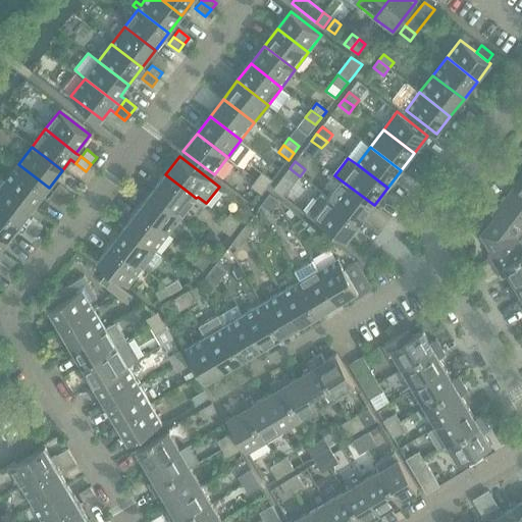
[(18,164),(5,181),(36,205),(49,188),(18,164)]
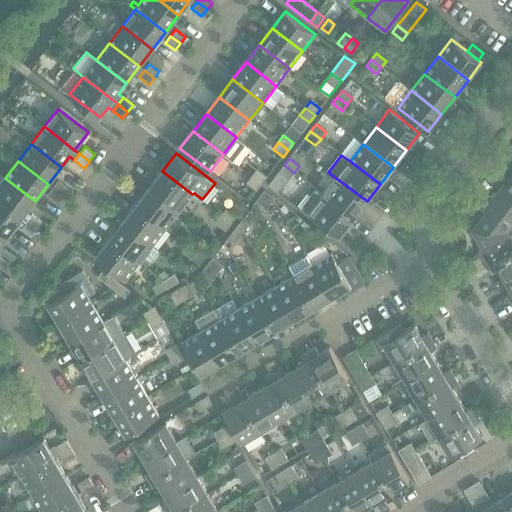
[(278,193),(294,173),(284,165),(268,185),(278,193)]
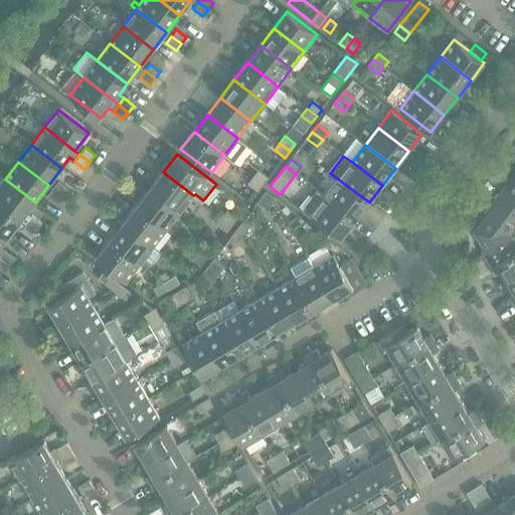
[(253,177),(264,185),(269,179),(259,171),(253,177)]
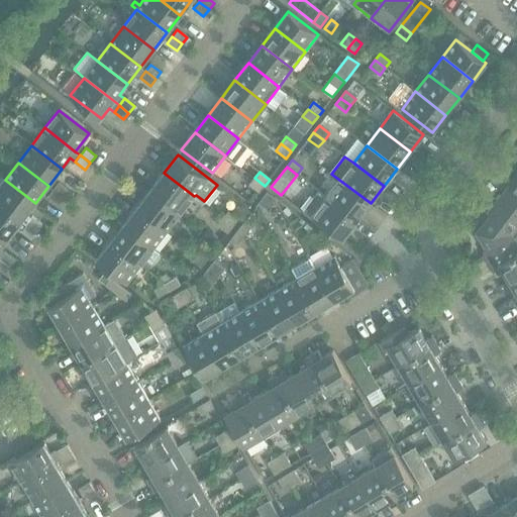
[(181,213),(194,196),(164,173),(150,190),(181,213)]
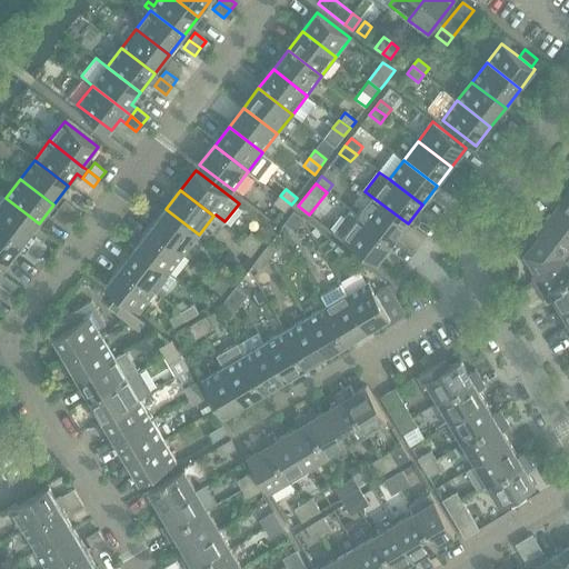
[(568,192),(559,206),(568,213),(568,192)]
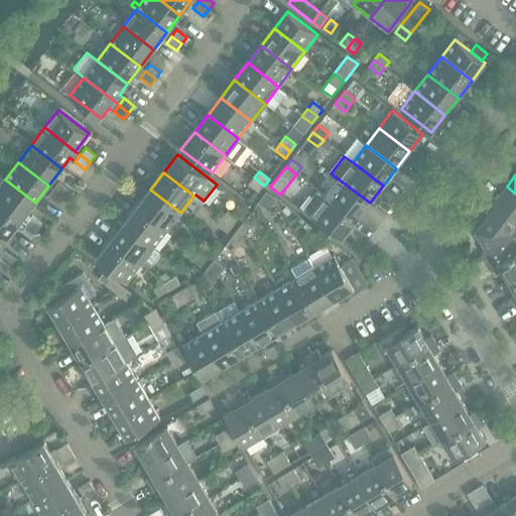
[(258,192),(264,185),(254,177),(248,184),(258,192)]
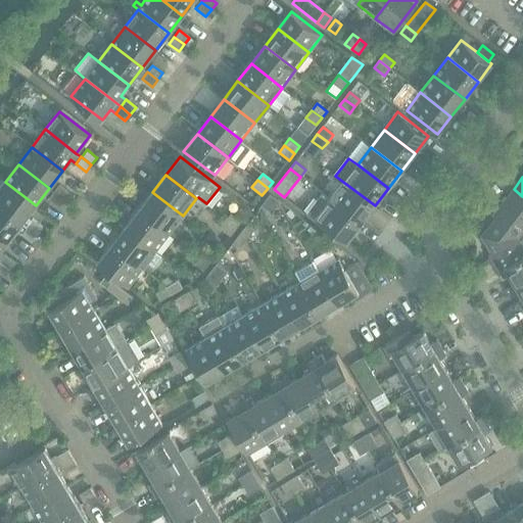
[(5,182),(0,187),(0,205),(22,223),(36,205),(5,182)]
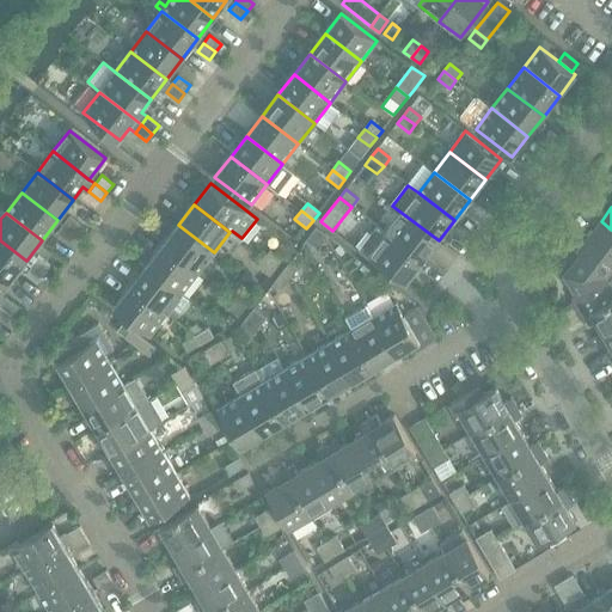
[(422,261),(439,240),(402,213),(386,233),(422,261)]
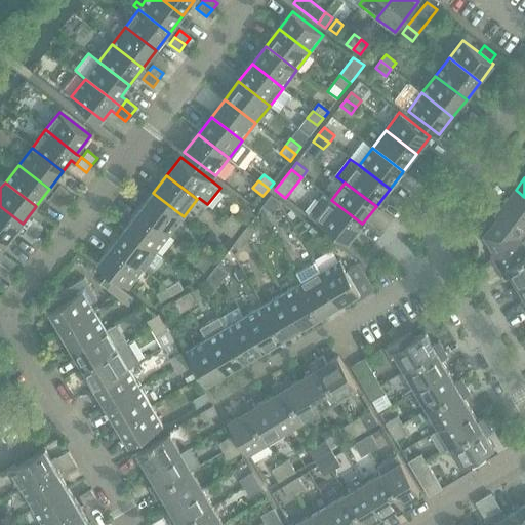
[(54,192),(65,200),(70,193),(59,186),(54,192)]
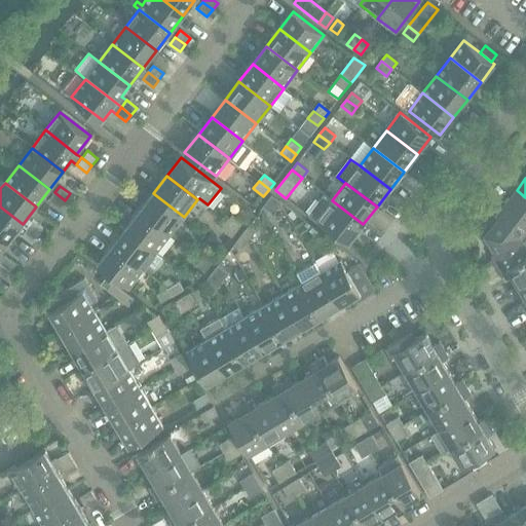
[(518,242),(525,231),(525,197),(517,190),(496,218),(498,220),(484,238),(497,259),(523,245),(520,246),(518,242)]
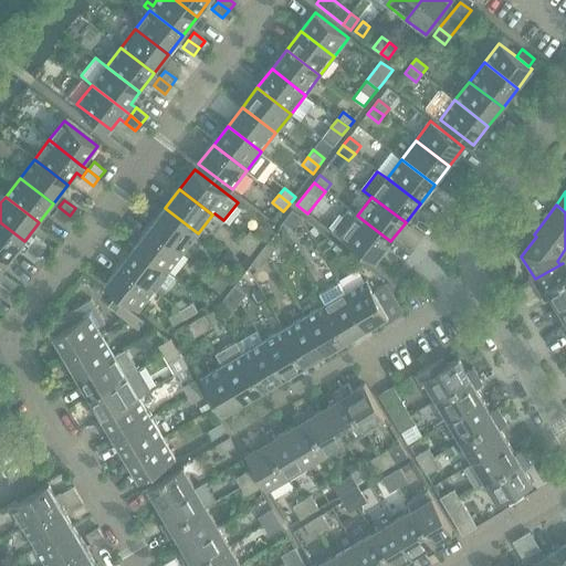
[(64,223),(70,216),(59,207),(53,215),(64,223)]
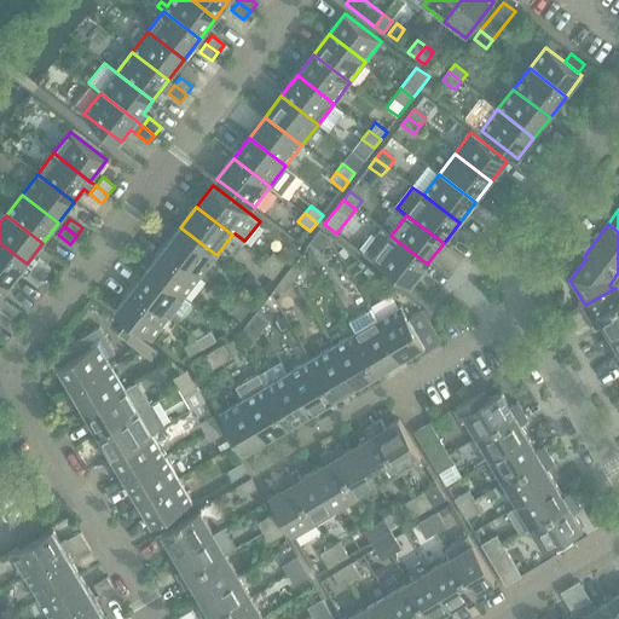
[(201,276),(217,255),(180,227),(165,248),(201,276)]
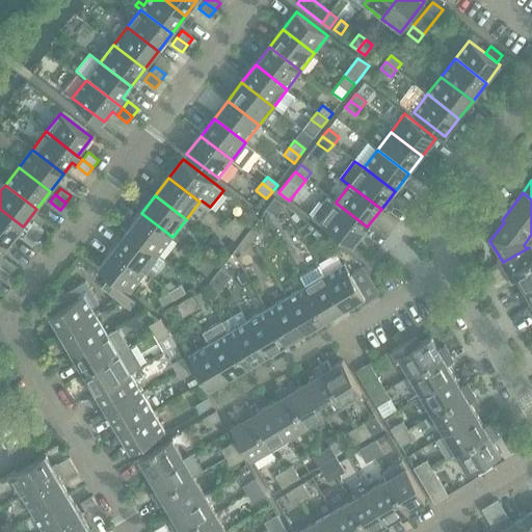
[(336,203),(327,195),(311,217),(320,223),(322,221),(353,245),(367,227),(336,203)]
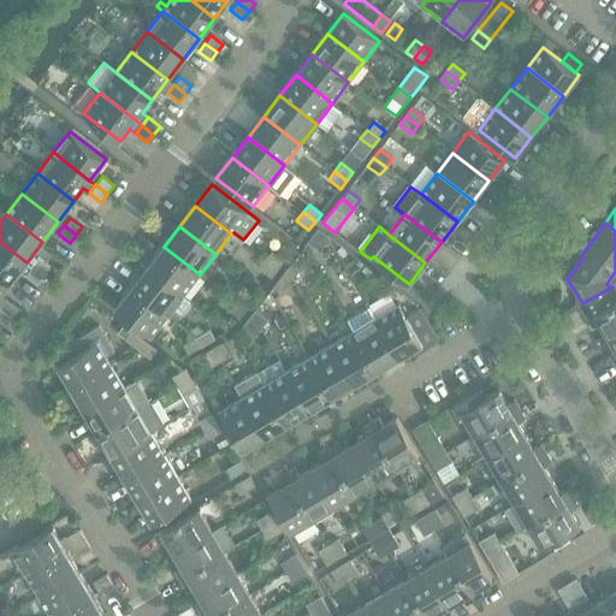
[(318,230),(308,242),(317,248),(326,237),(318,230)]
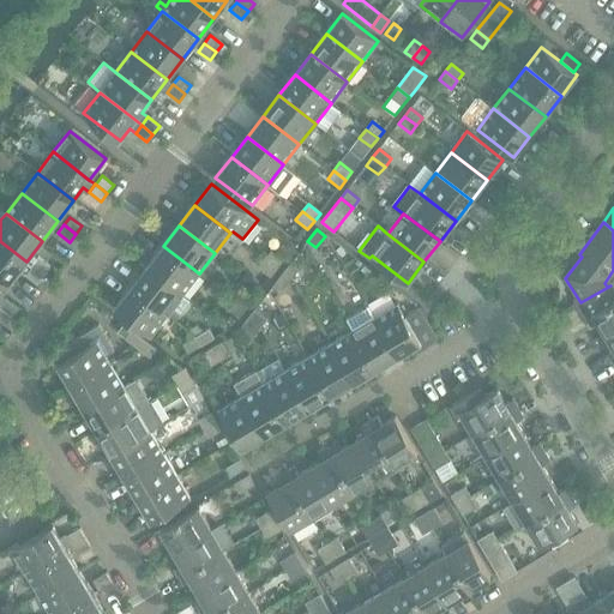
[(0,241),(0,274),(11,282),(20,270),(25,274),(26,272),(30,268),(32,265),(26,262),(0,241)]
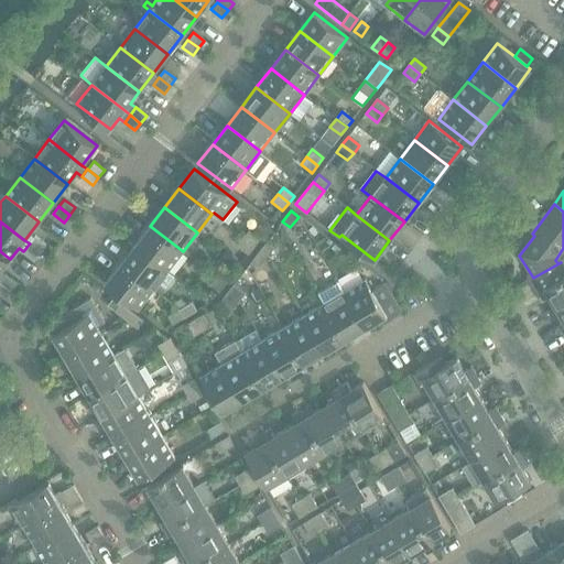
[(169,270),(183,251),(150,226),(134,245),(169,270)]
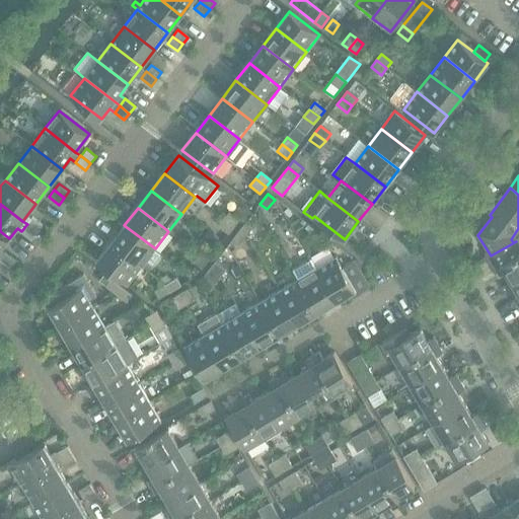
[(224,219),(234,227),(239,220),(229,213),(224,219)]
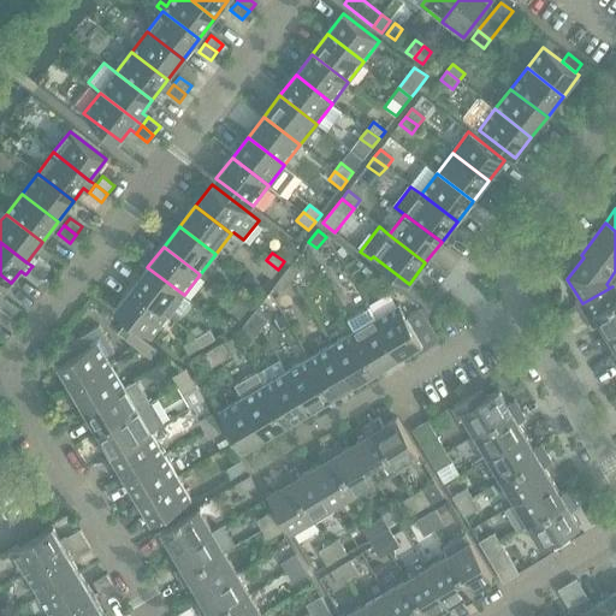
[(39,259),(33,266),(45,276),(51,267),(39,259)]
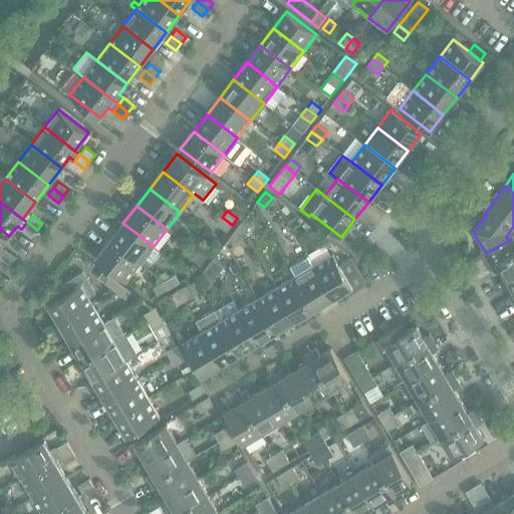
[(227,232),(232,225),(222,217),(217,224),(227,232)]
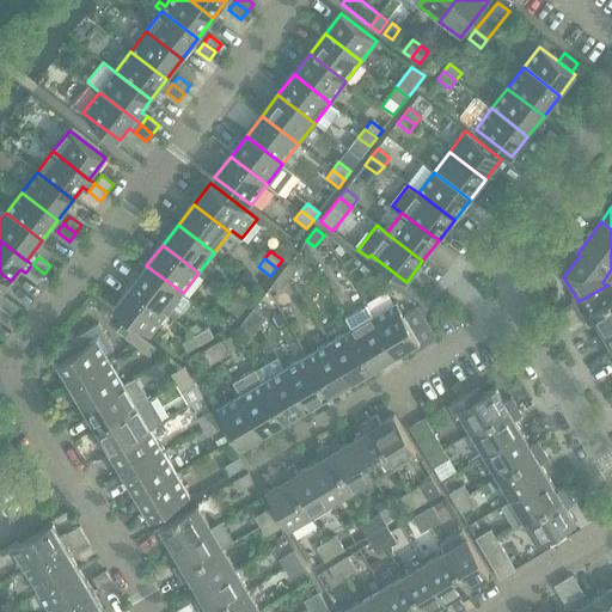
[(282,271),(291,277),(300,267),(292,259),(282,271)]
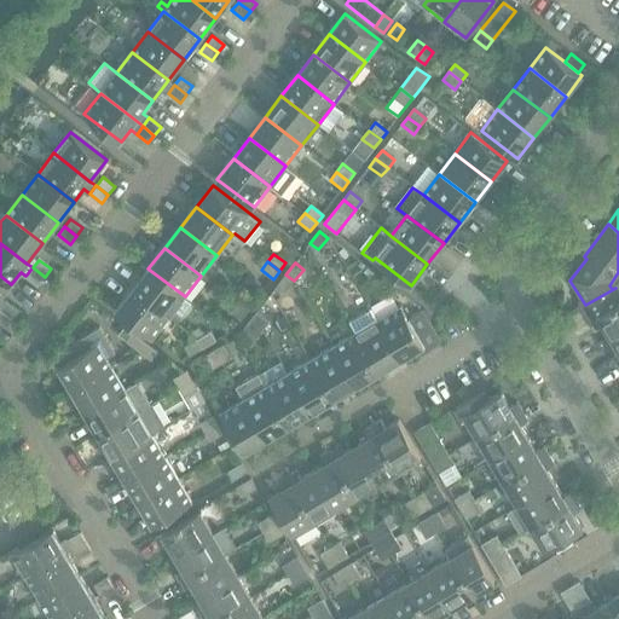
[(27,275),(25,276),(38,285),(45,277),(33,267),(30,270),(27,275)]
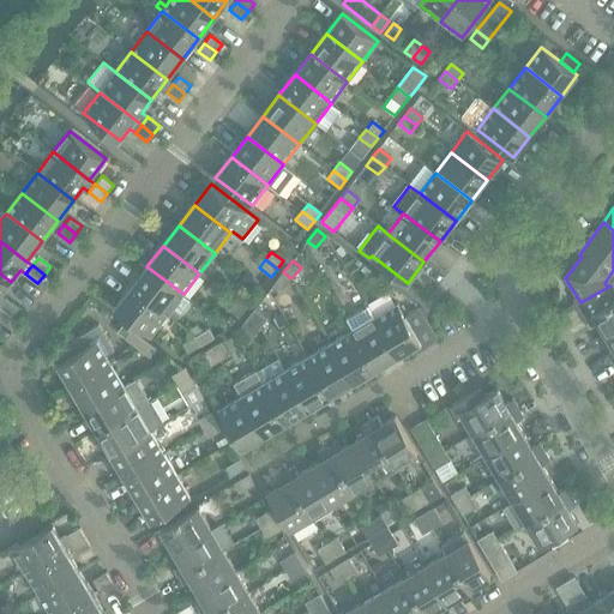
[(168,314),(184,294),(146,266),(131,287),(168,314)]
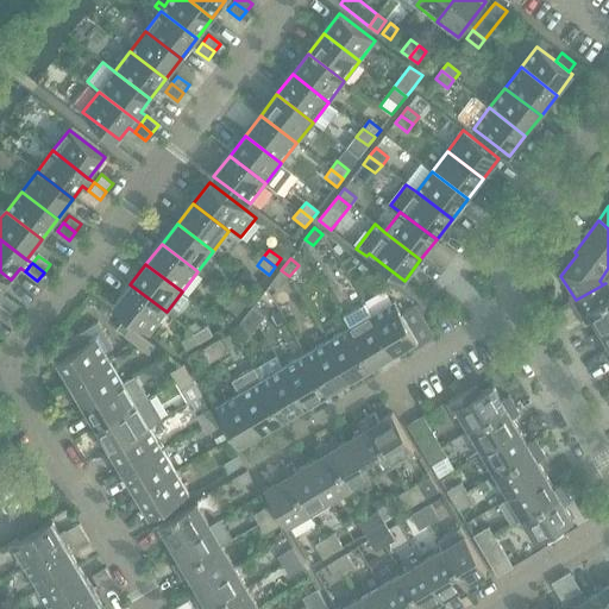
[(280,288),(289,276),(281,270),(272,282),(280,288)]
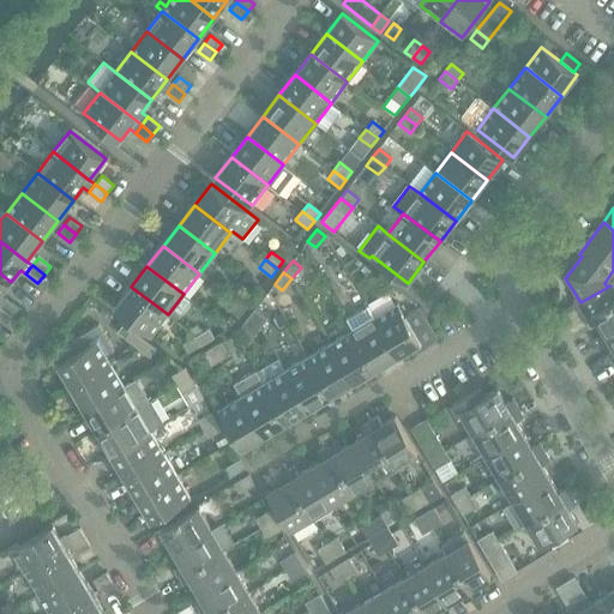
[(0,274),(0,305),(6,299),(1,294),(11,282),(0,274)]
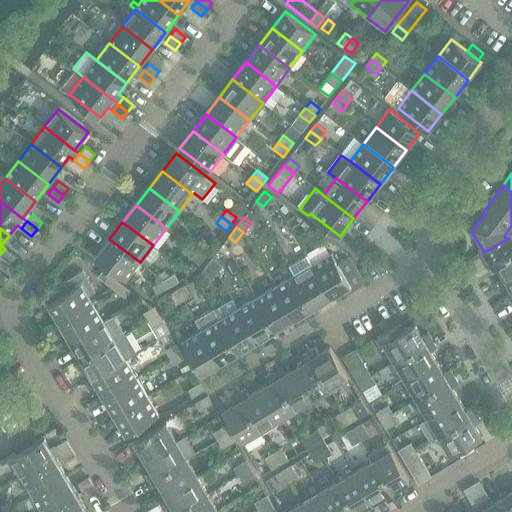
[(505,280),(511,275),(511,242),(509,238),(484,252),(481,254),(492,272),(498,269),(505,280)]
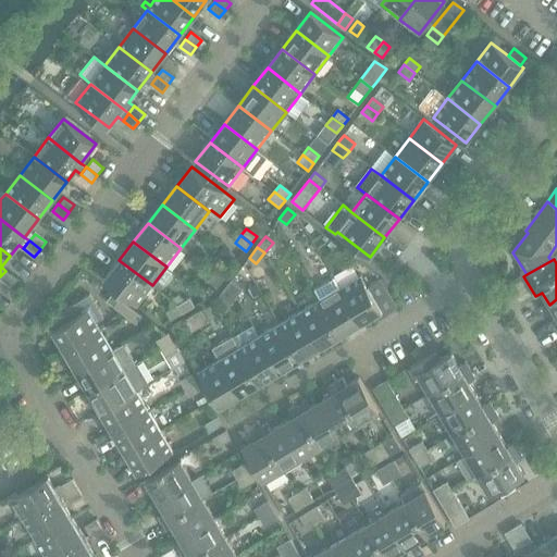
[(137,305),(152,285),(119,260),(104,279),(137,305)]
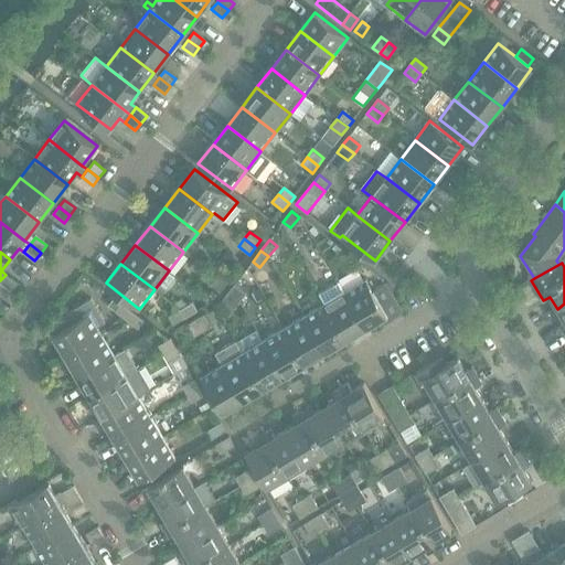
[(214,276),(225,285),(231,277),(220,268),(214,276)]
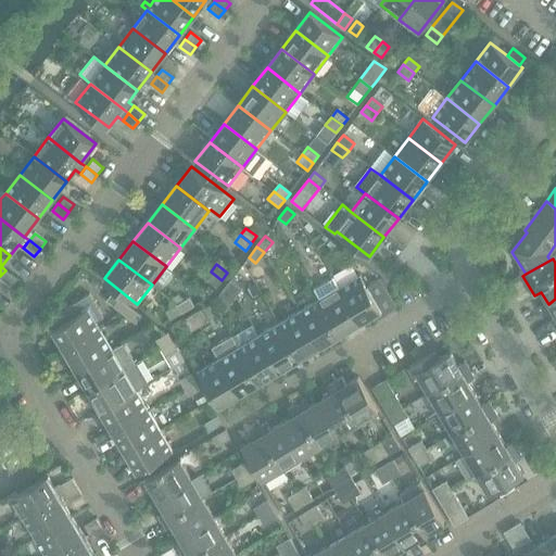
[(5,270),(0,276),(0,277),(11,287),(17,279),(5,270)]
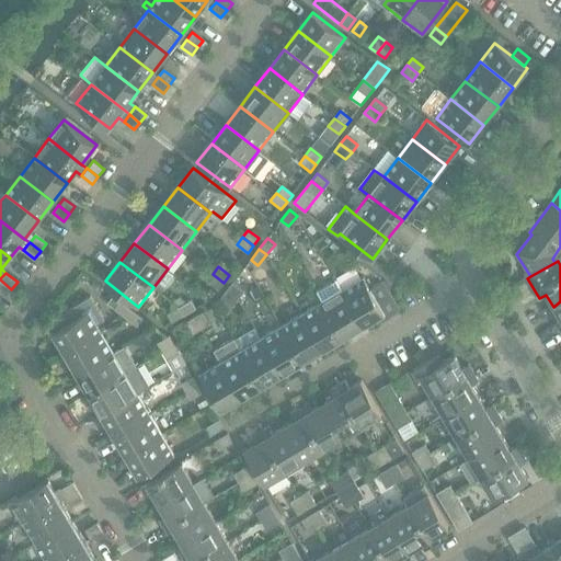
[(218,289),(224,283),(213,274),(207,281),(218,289)]
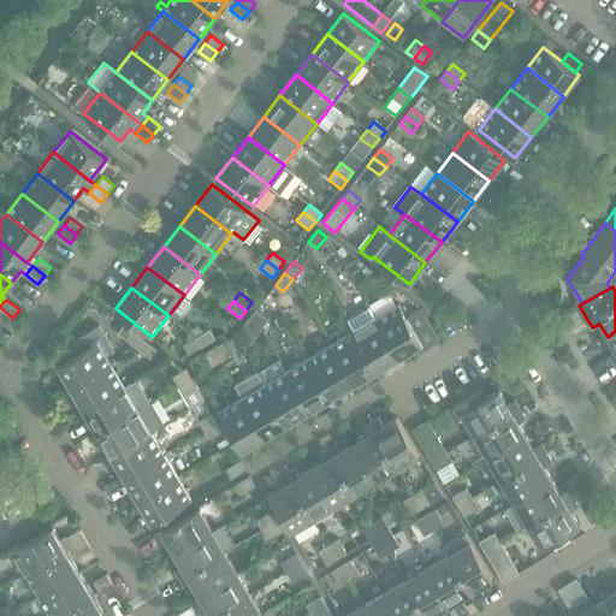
[(375,318),(400,357),(421,344),(424,349),(437,341),(419,309),(406,317),(398,304),(375,318)]
